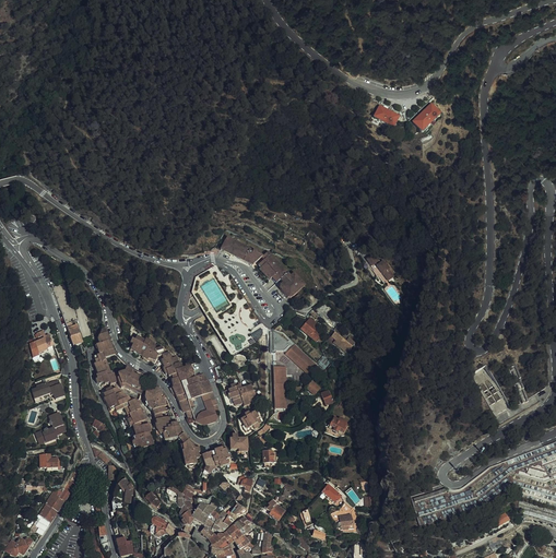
[(429,104),(412,121),(421,131),(439,113),(436,110),(429,104)]
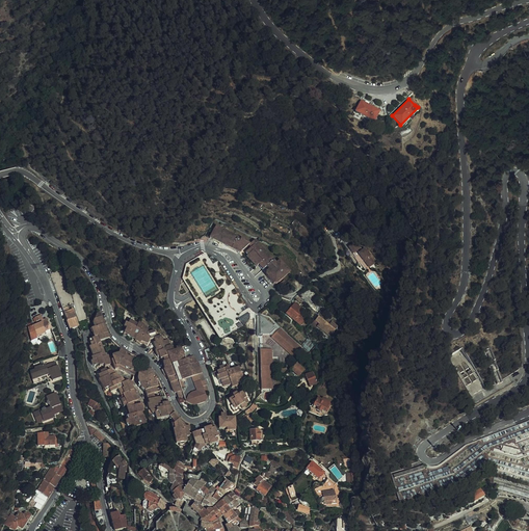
[(369,105),(360,101),(354,112),(373,121),(378,110),(370,106),(369,105)]
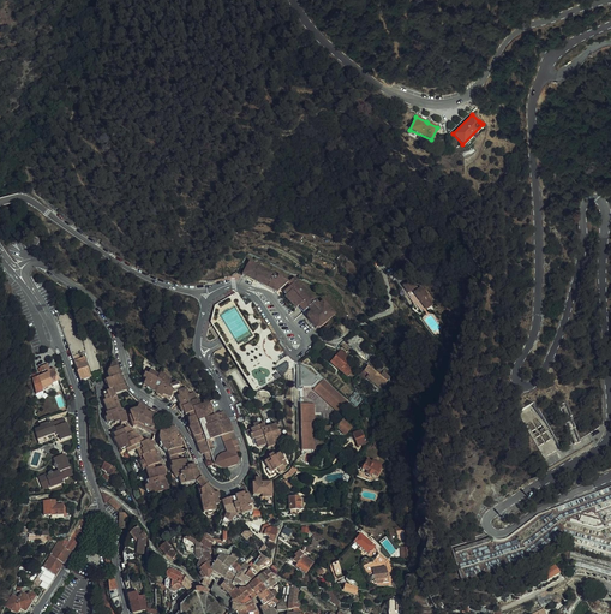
[(315,322),(318,326),(333,311),(321,298),(317,302),(313,298),(312,300),(310,298),(311,296),(292,275),(287,280),(283,278),(247,260),(243,269),(246,270),(244,275),(252,279),(253,278),(255,279),(256,278),(263,281),(261,284),(269,288),(270,286),(274,287),(275,286),(279,287),(283,284),(286,281),(288,284),(286,286),(283,288),(286,291),(285,293),(287,296),(286,298),(292,304),(293,302),(295,305),(297,304),(299,302),(304,308),(306,305),(311,300),(315,304),(310,309),(305,313),(309,316),(306,317),(312,325),(315,322)]
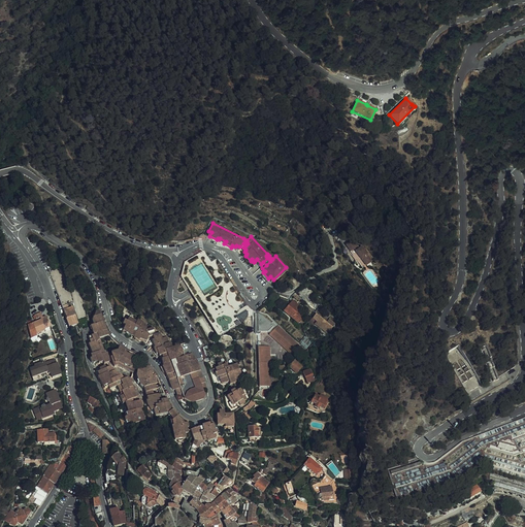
[(367,261),(370,258),(361,245),(358,248),(357,245),(352,239),(345,245),(350,252),(353,249),(355,251),(355,252),(362,259),(364,257),(367,261)]
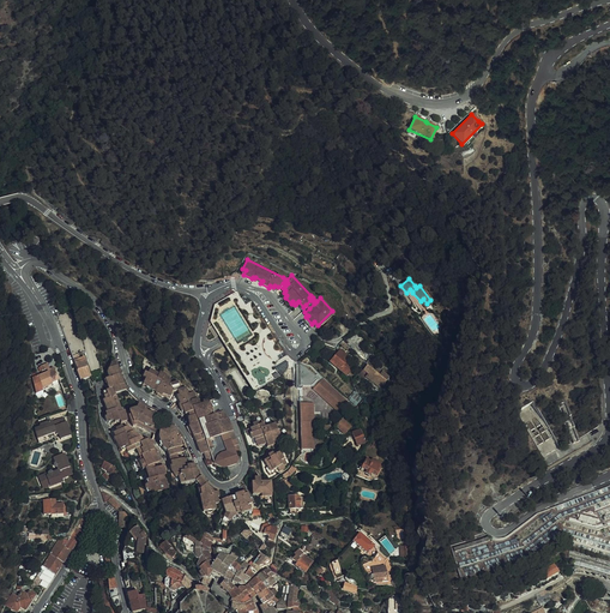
[(362,346),(362,348),(363,350),(364,352),(366,353),(368,353),(370,353),(372,352),(373,350),(374,349),(374,347),(374,346),(373,343),(372,343),(370,342),(369,341),(367,341),(366,342),(364,342),(362,344),(362,346)]
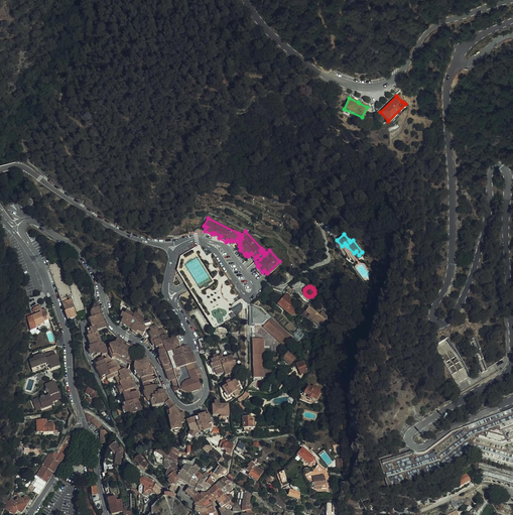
[(285,293),(278,302),(291,313),(297,306),(290,301),(289,300),(291,297),(285,293)]
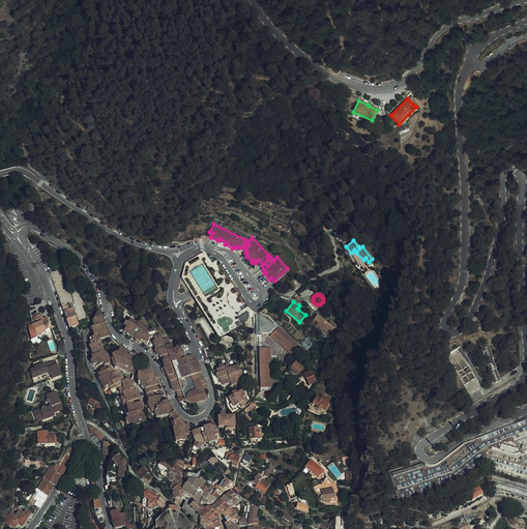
[(72,309),(63,312),(68,327),(76,325),(72,316),(75,315),(72,309)]
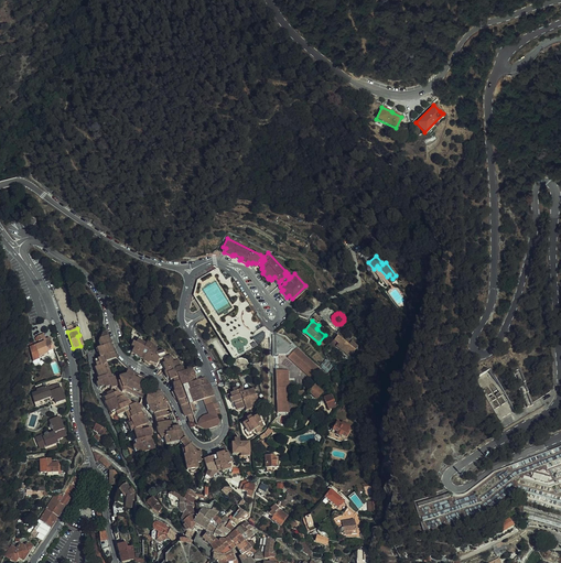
[(105,331),(100,332),(99,337),(99,342),(100,345),(96,347),(99,356),(103,355),(105,360),(116,357),(109,343),(105,331)]
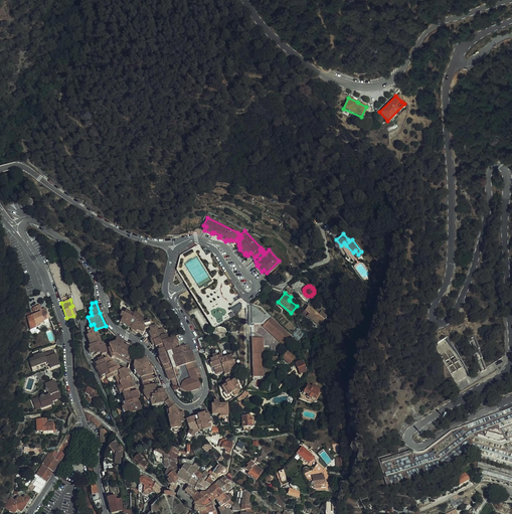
[(307,304),(304,309),(308,312),(306,314),(317,322),(320,319),(321,320),(323,317),(307,304)]
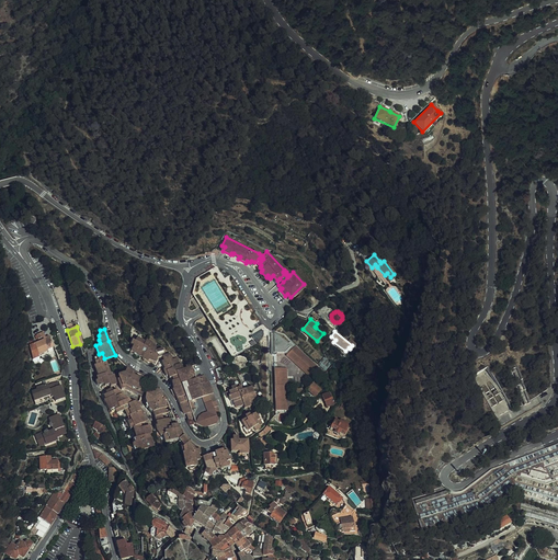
[(289,345),(286,342),(275,332),(272,332),(272,335),(270,335),(270,352),(272,354),(273,355),(273,352),(285,351),(289,345)]
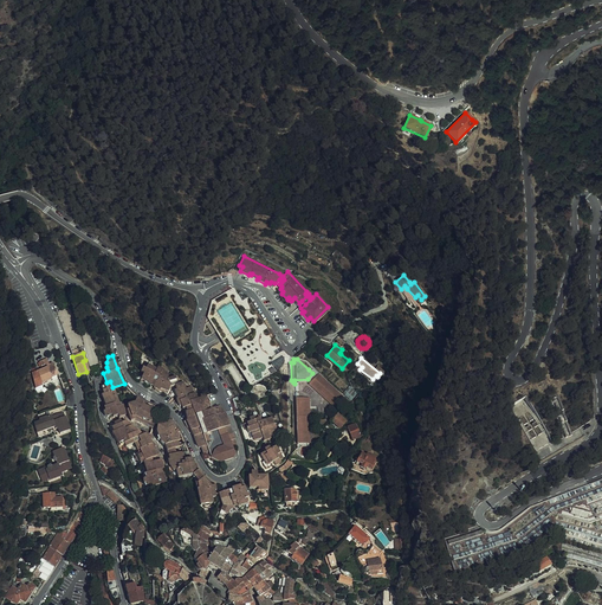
[(47,361),(45,362),(46,365),(36,367),(31,369),(34,385),(41,383),(40,380),(51,377),(51,375),(57,373),(52,360),(47,361)]
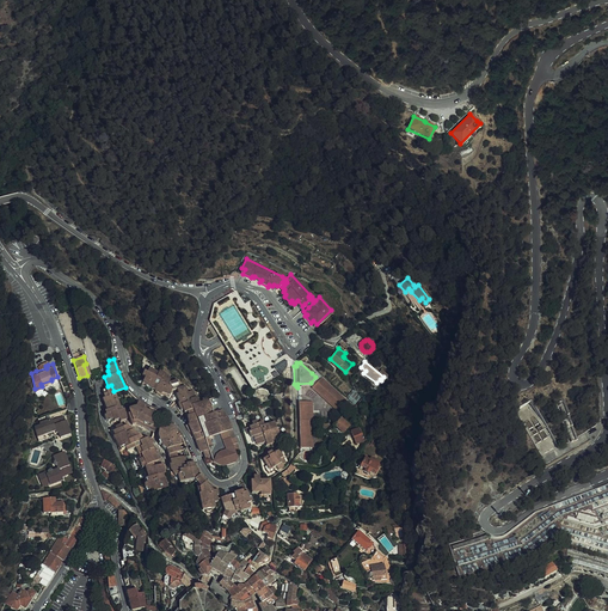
[(170,390),(176,388),(179,386),(176,379),(169,380),(166,373),(158,370),(157,372),(147,367),(146,371),(142,370),(140,374),(143,376),(140,382),(153,390),(159,393),(160,391),(169,393),(170,390)]
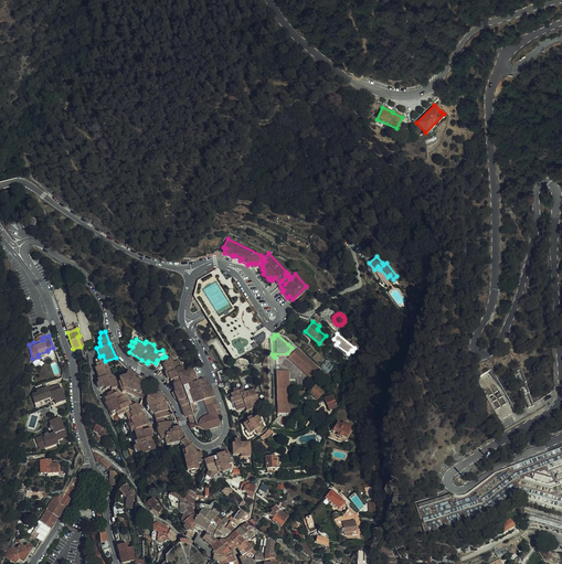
[(292,342),(288,344),(292,348),(287,353),(288,355),(297,347),(292,342)]
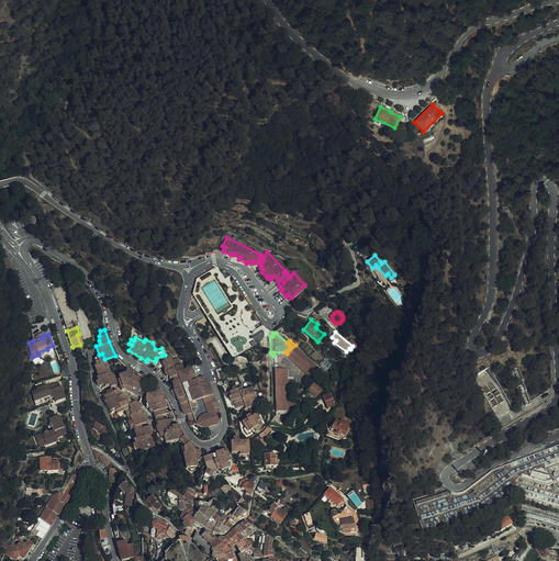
[(320,367),(295,345),(287,354),(297,362),(298,361),(312,374),(320,367)]
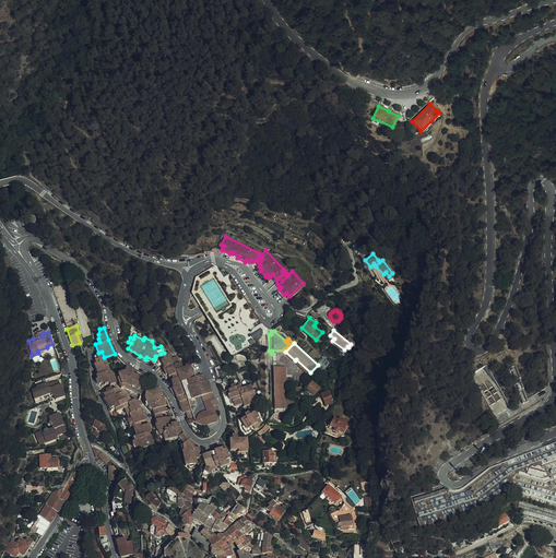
[(108,369),(104,357),(102,352),(98,353),(94,355),(93,356),(95,361),(96,366),(94,366),(97,378),(94,378),(95,382),(98,384),(101,383),(101,382),(103,382),(104,383),(108,382),(109,384),(115,382),(115,379),(113,372),(109,374),(108,369)]
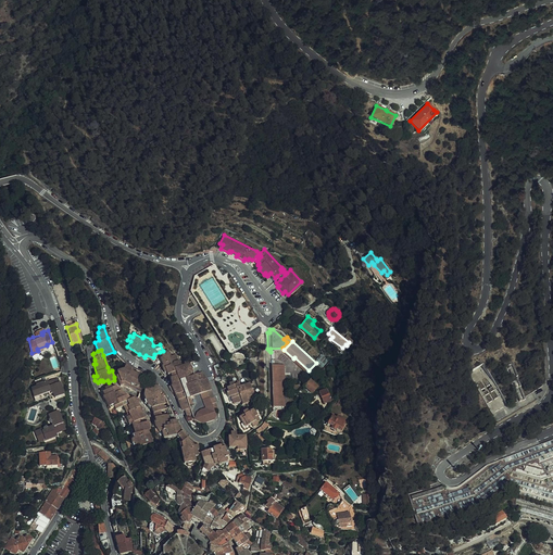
[(166,374),(167,374),(174,370),(174,368),(181,365),(178,360),(176,361),(174,353),(168,355),(166,350),(163,351),(160,352),(161,355),(159,356),(162,364),(160,364),(163,371),(165,371),(166,374)]
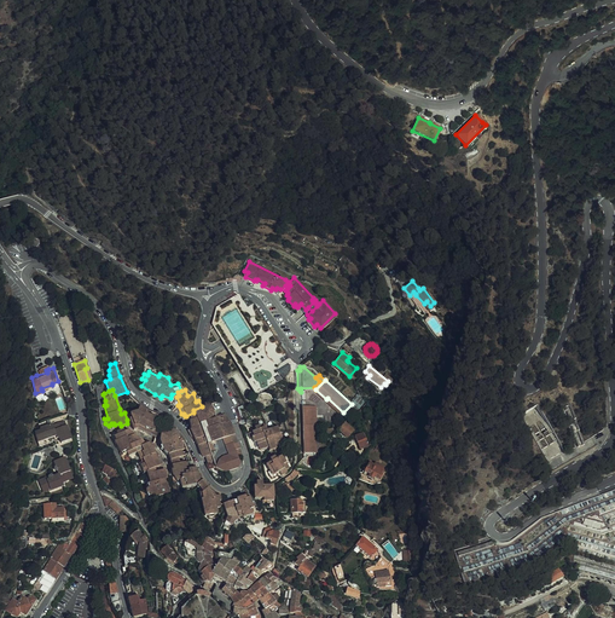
[(326,399),(315,390),(315,391),(325,400),(341,415),(343,413),(328,398),(326,399)]
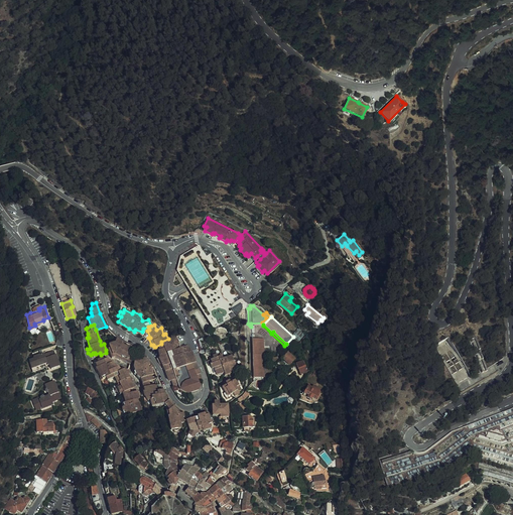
[(299,338),(305,330),(298,328),(293,334),(297,338),(299,338)]
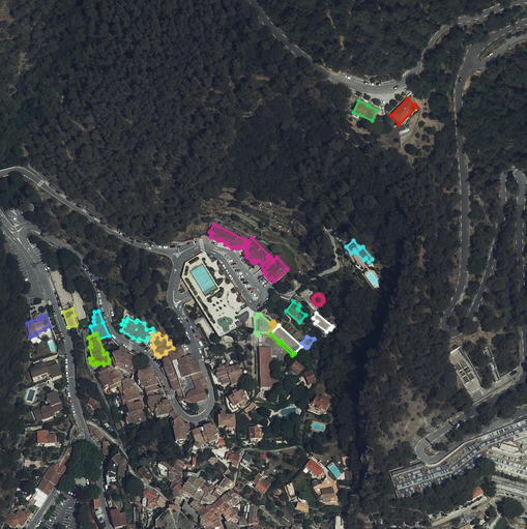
[(162,368),(165,376),(171,386),(173,391),(174,391),(176,397),(181,395),(183,401),(191,404),(194,403),(203,400),(205,395),(203,391),(207,390),(204,383),(201,384),(199,379),(202,378),(196,360),(194,357),(192,358),(189,355),(183,357),(178,346),(175,348),(173,348),(166,351),(166,353),(159,356),(160,359),(163,368),(162,368)]
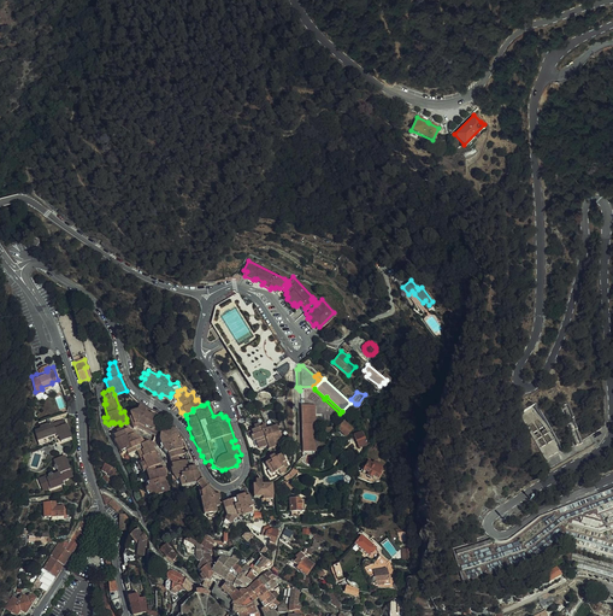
[(573,403),(567,405),(571,420),(577,418),(573,403)]
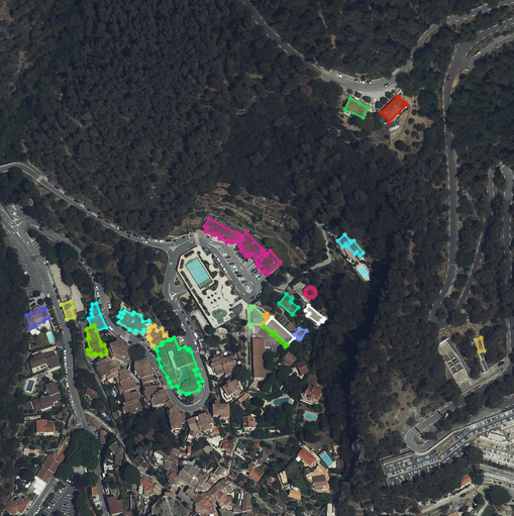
[(254,342),(251,342),(252,377),(262,377),(262,362),(260,362),(260,354),(261,354),(261,338),(254,338),(254,342)]
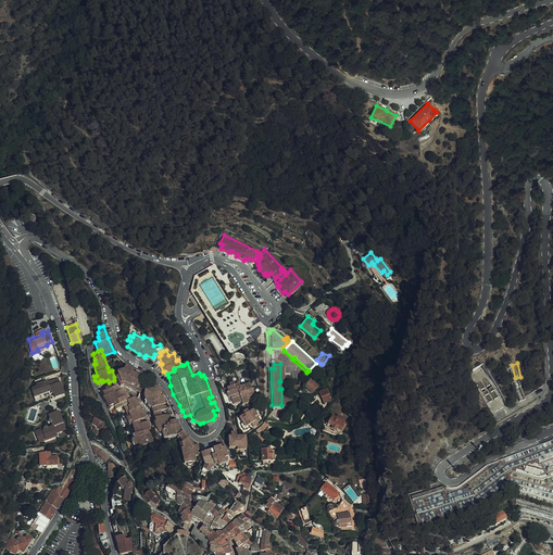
[(122,369),(117,370),(118,375),(116,376),(120,385),(124,383),(140,391),(145,383),(140,374),(135,371),(135,373),(132,371),(129,370),(130,368),(124,365),(122,369)]
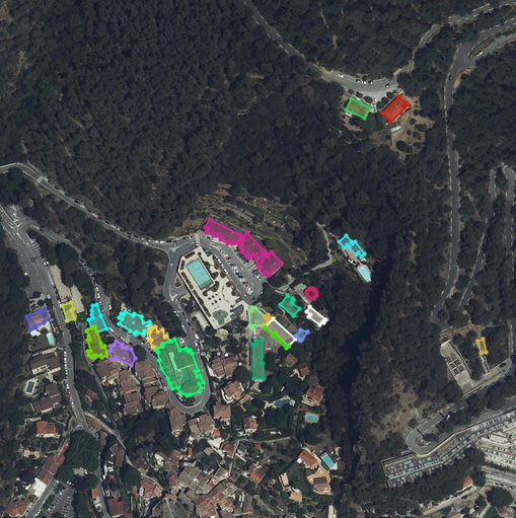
[(57,350),(55,352),(56,356),(57,356),(59,360),(60,358),(64,358),(64,349),(58,348),(57,350)]
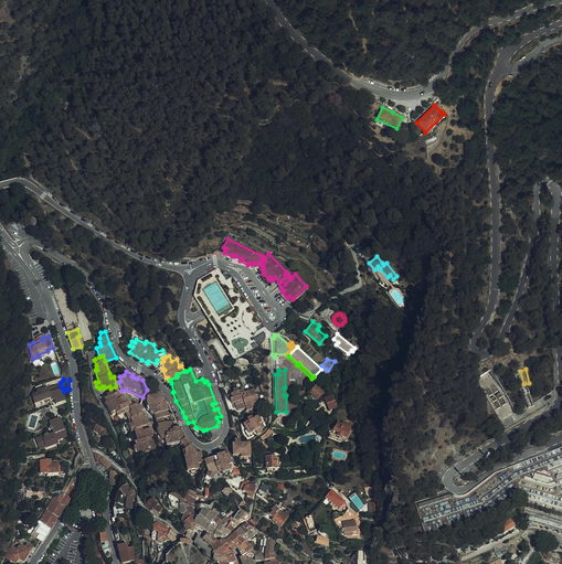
[(33,393),(36,401),(41,400),(53,395),(53,397),(56,397),(57,403),(63,401),(61,396),(65,395),(62,387),(61,387),(60,383),(50,385),(38,390),(34,391),(34,392),(33,393)]
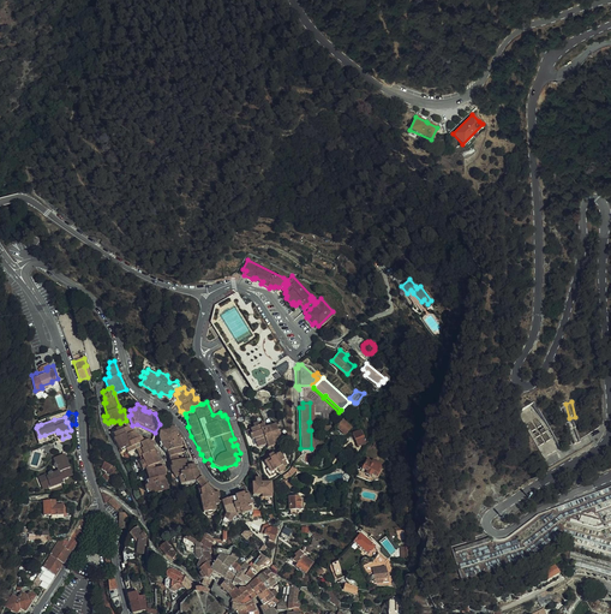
[(342,418),(335,425),(343,433),(351,425),(342,418)]
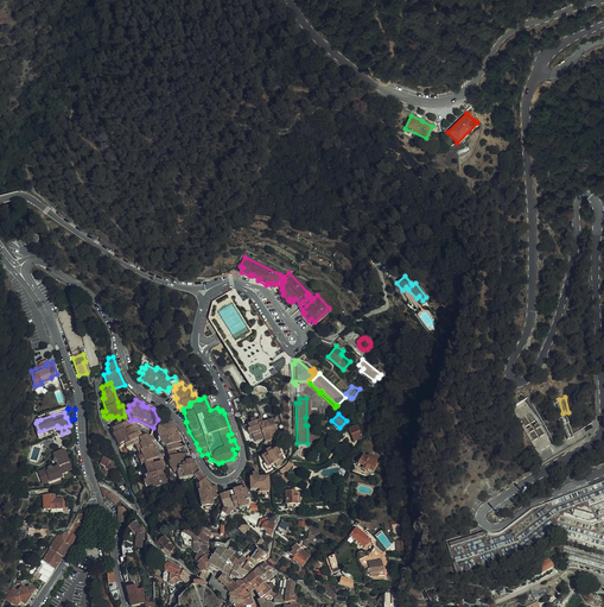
[(269,436),(279,432),(277,429),(274,423),(273,419),(272,418),(261,422),(260,418),(256,419),(255,416),(249,418),(250,422),(246,423),(247,429),(249,434),(250,434),(253,441),(255,442),(264,438),(269,436)]
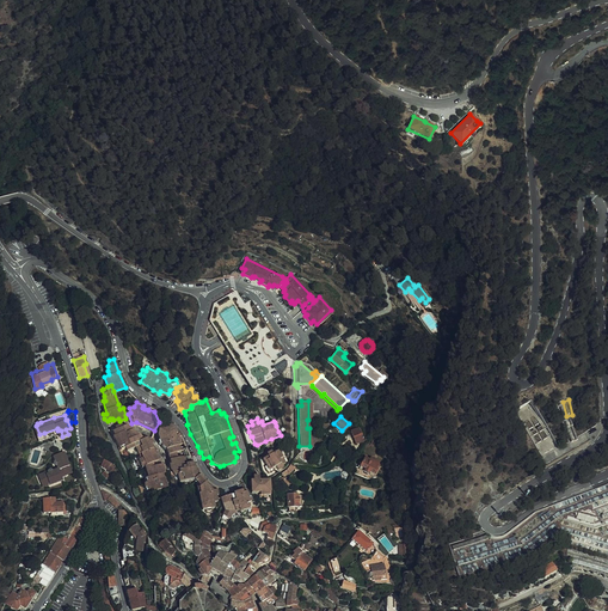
[(120,451),(121,450),(120,447),(124,445),(126,447),(127,450),(135,446),(137,446),(139,450),(136,450),(139,454),(140,453),(142,452),(145,457),(141,458),(139,459),(140,463),(141,464),(145,463),(145,465),(142,466),(143,470),(146,478),(143,478),(145,483),(143,486),(145,492),(152,489),(153,490),(167,486),(165,477),(164,477),(161,472),(165,472),(164,470),(163,464),(151,466),(149,463),(158,459),(152,444),(153,443),(152,439),(148,438),(145,439),(142,435),(141,433),(140,434),(127,423),(122,426),(122,423),(115,426),(116,429),(112,429),(115,435),(112,435),(118,447),(120,451)]
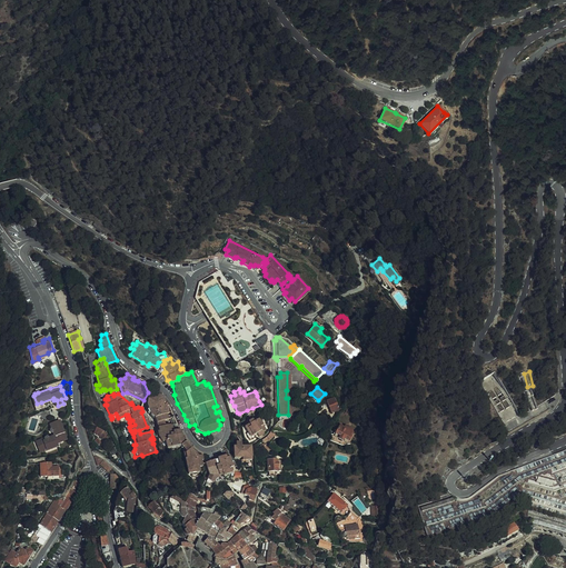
[(164,398),(162,397),(159,395),(148,398),(147,406),(150,414),(156,419),(159,431),(157,431),(158,436),(162,442),(166,441),(167,448),(180,446),(186,441),(182,438),(181,436),(179,430),(175,430),(174,429),(171,425),(166,425),(165,424),(164,420),(167,418),(166,414),(168,412),(167,407),(165,408),(164,405),(162,402),(165,401),(164,398)]
